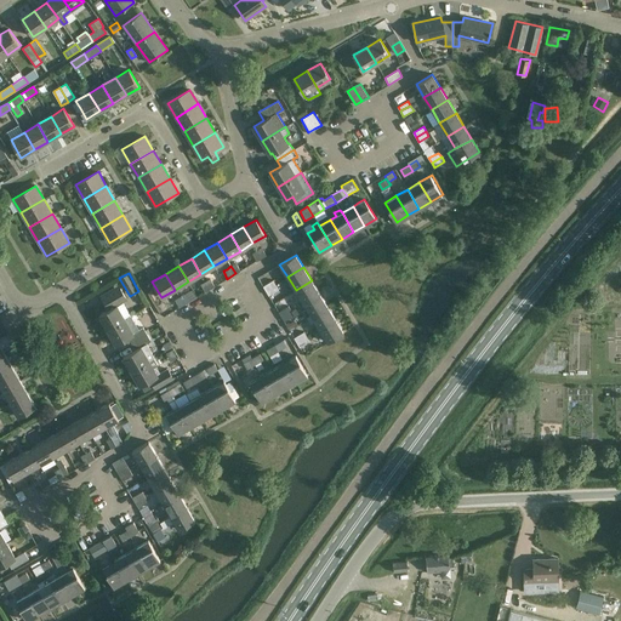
[(266,291),(275,284),(273,280),(263,286),(266,291)]
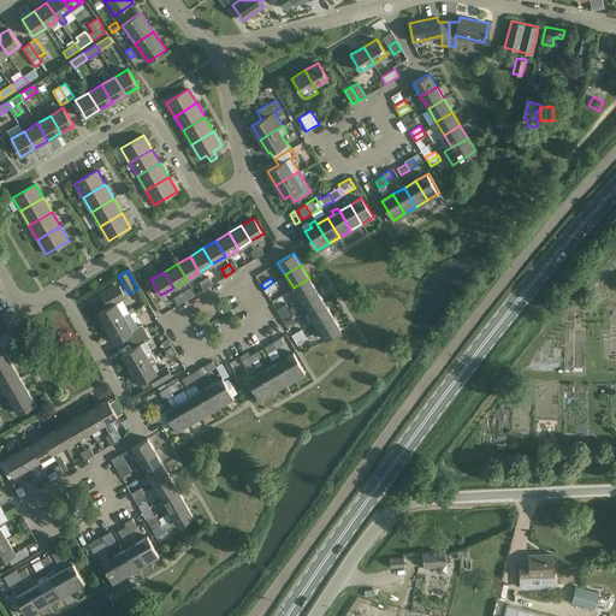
[(309,278),(294,288),(301,301),(317,291),(309,278)]
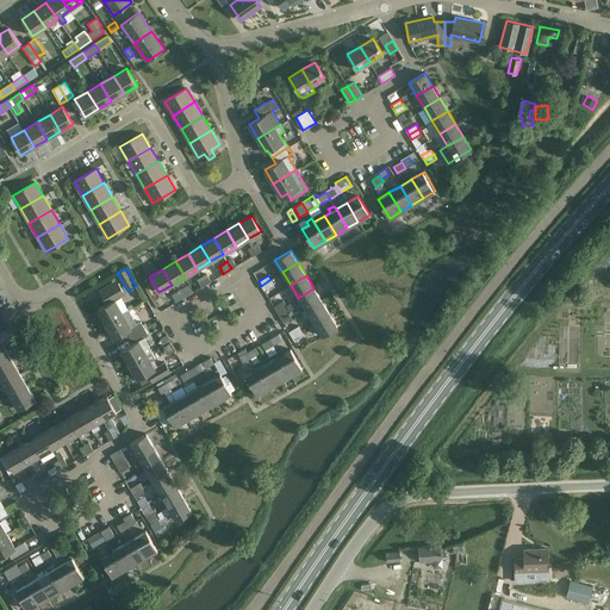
[(271,279),(261,286),(263,290),(274,285),(271,279)]
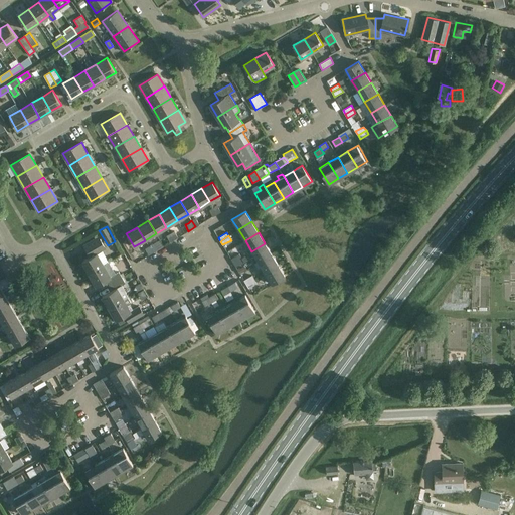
[(81,262),(89,273),(109,262),(102,249),(105,247),(102,242),(88,250),(91,256),(81,262)]
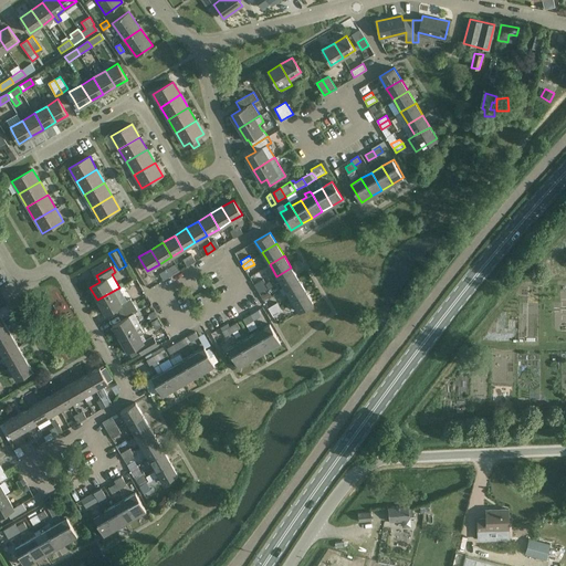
[(284,287),(299,279),(291,268),(276,276),(284,287)]
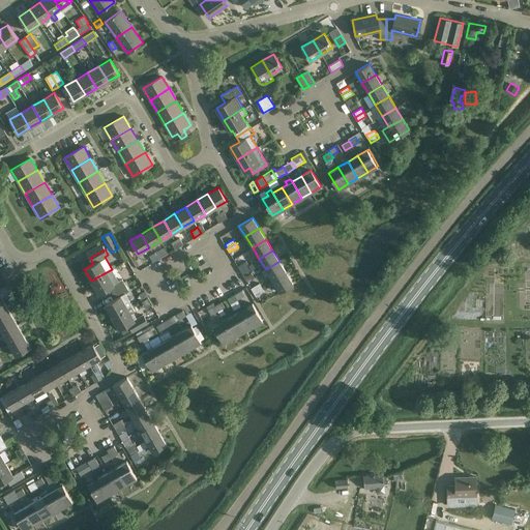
[(240,270),(248,265),(246,261),(238,266),(240,270)]
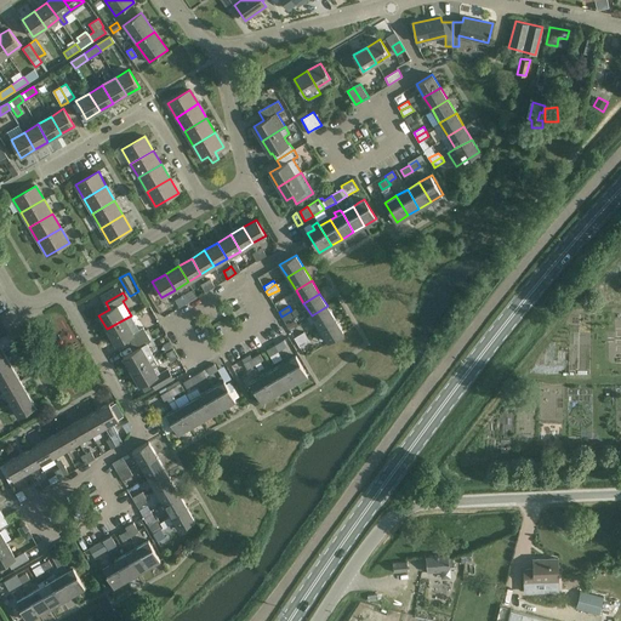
[(319,329),(335,319),(328,306),(312,315),(307,318),(311,324),(315,322),(319,329)]
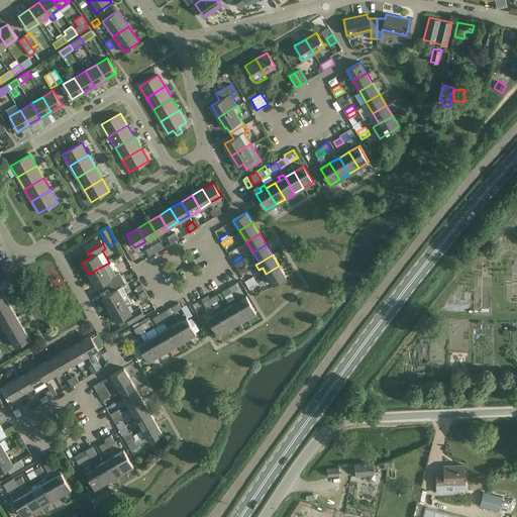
[(242,259),(234,264),(236,268),(244,263),(242,259)]
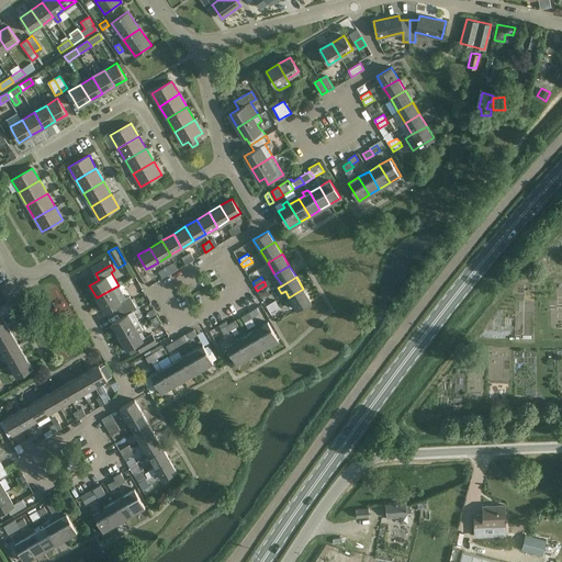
[(125,299),(119,285),(97,298),(104,311),(114,305),(117,312),(133,302),(128,296),(125,299)]
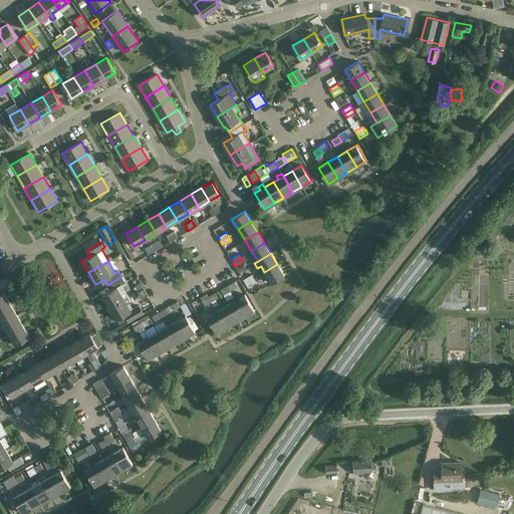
[(248,267),(245,262),(237,267),(240,272),(248,267)]
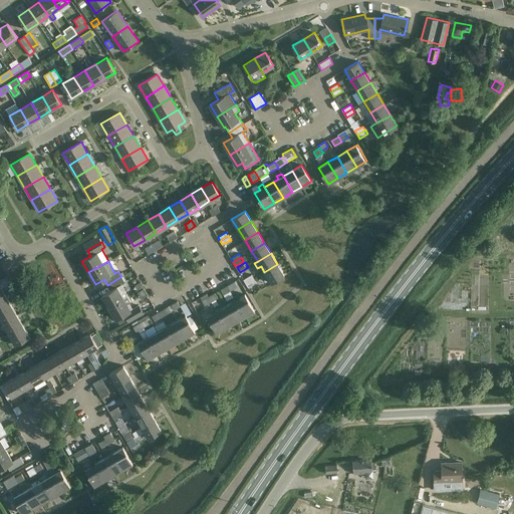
[(284,274),(277,264),(264,272),(271,283),(284,274)]
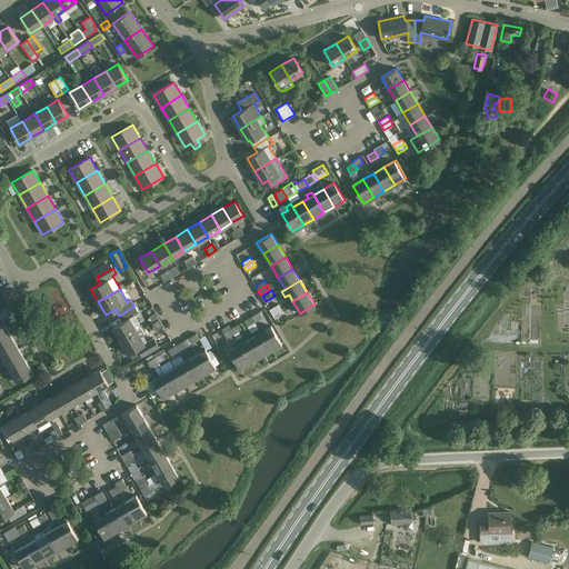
[(278,303),(269,309),(272,313),(281,308),(278,303)]
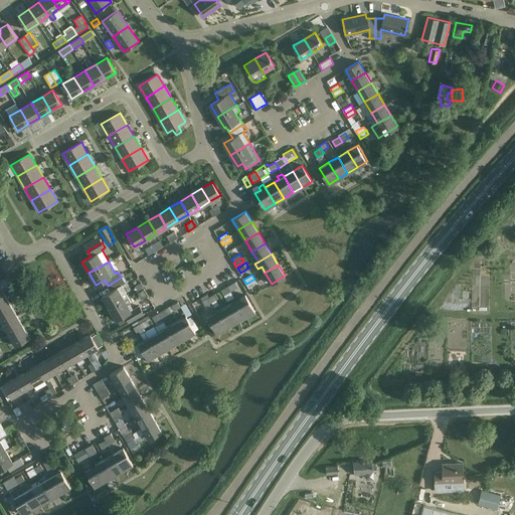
[(125,283),(122,277),(108,286),(111,291),(102,296),(109,308),(128,297),(121,285),(125,283)]
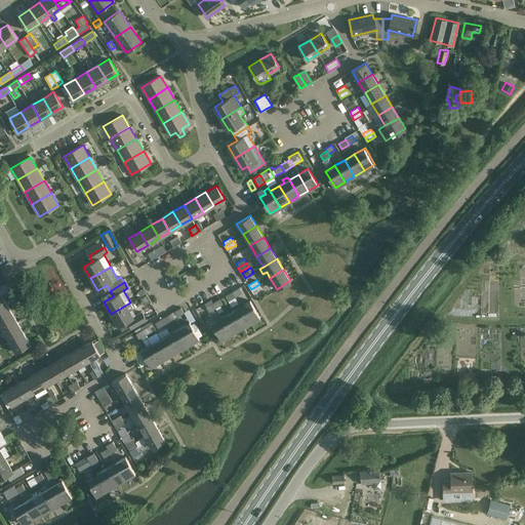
[(251,289),(253,293),(261,288),(259,284),(251,289)]
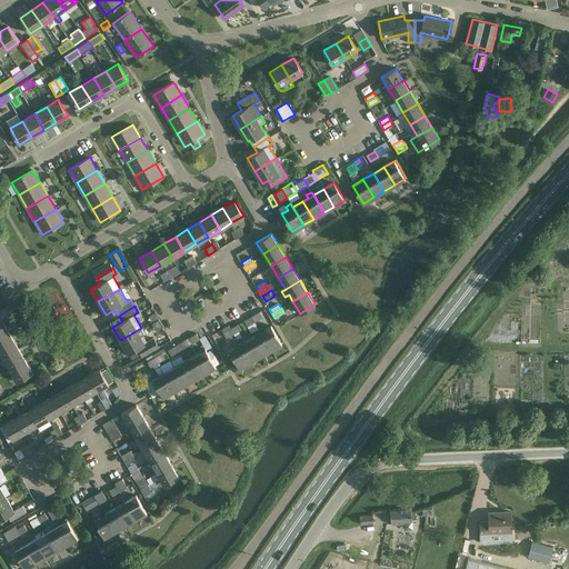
[(251,316),(255,321),(262,318),(261,317),(267,315),(263,309),(251,316)]
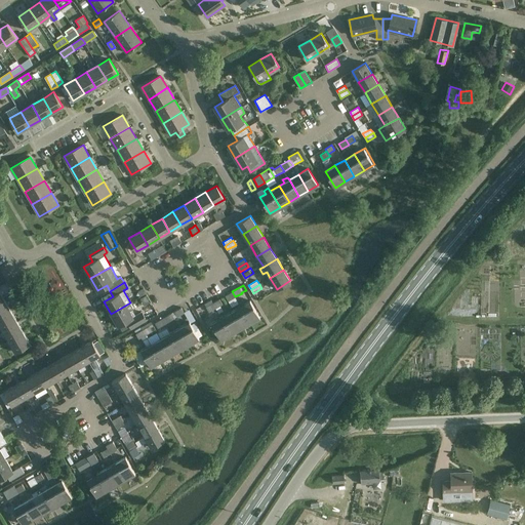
[(235,296),(232,291),(226,295),(228,300),(235,296)]
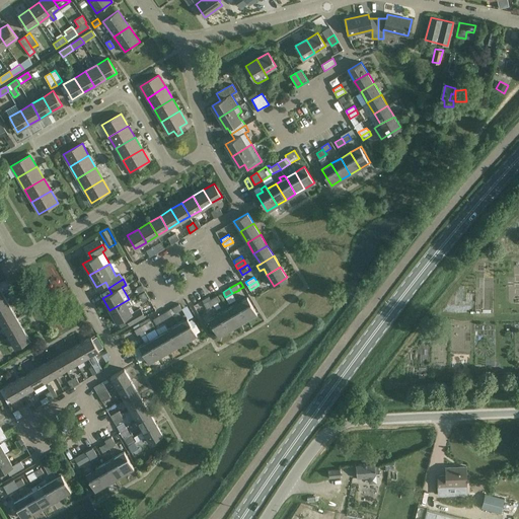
[(0,311),(10,306),(4,295),(0,297),(0,311)]
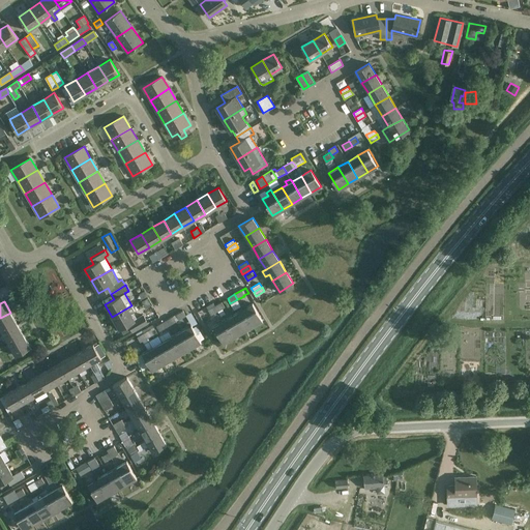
[(214,305),(217,311),(225,306),(222,301),(214,305)]
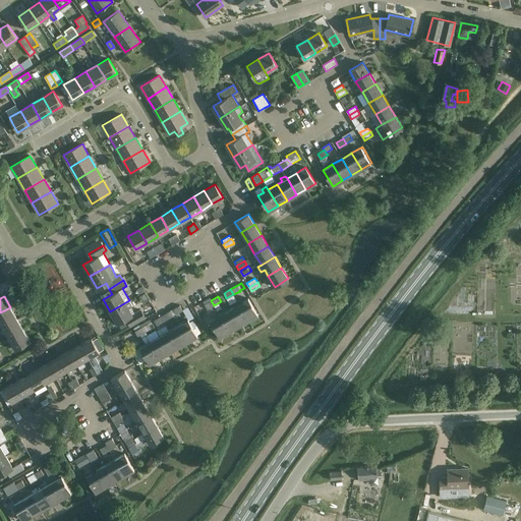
[(238,303),(248,321),(257,314),(248,298),(238,303)]
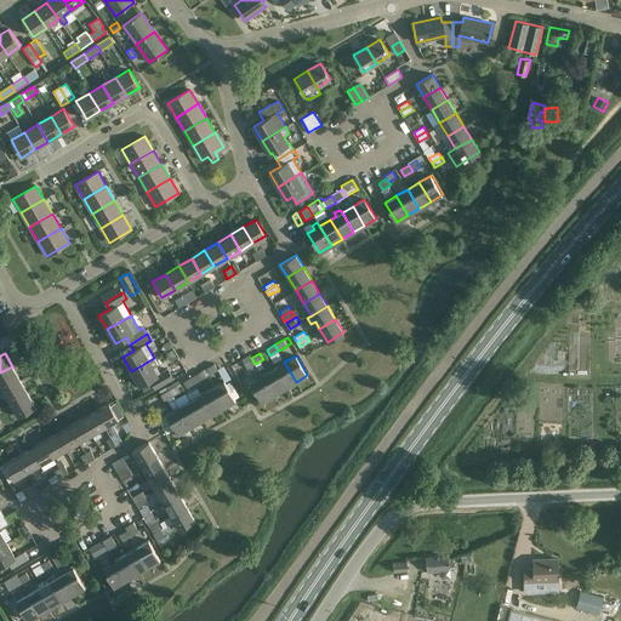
[(158,365),(154,358),(131,371),(140,386),(151,380),(155,388),(172,379),(167,369),(158,375),(153,368),(158,365)]
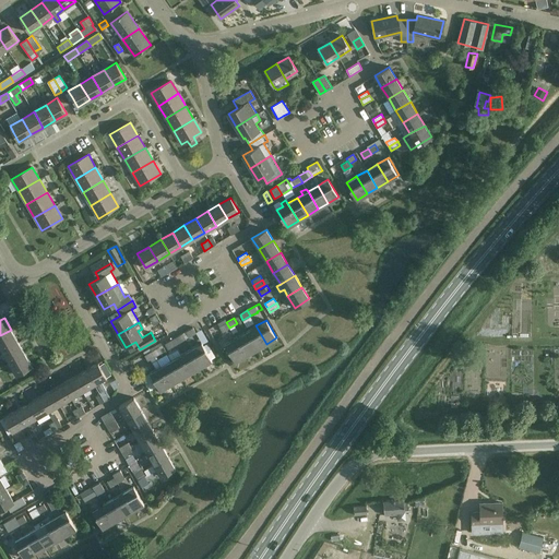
[(229,328),(226,322),(219,326),(223,332),(229,328)]
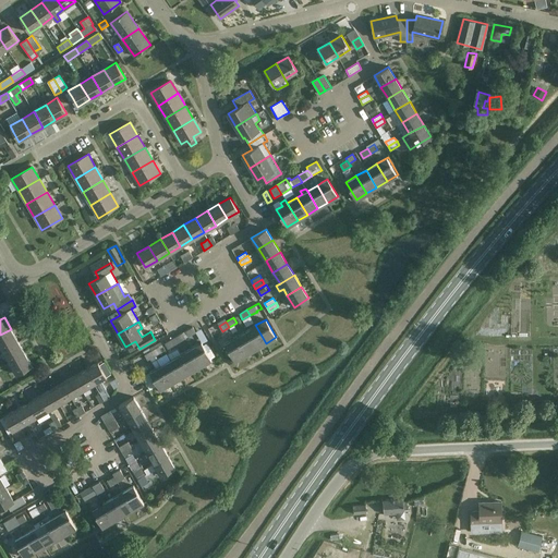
[(245,331),(255,349),(266,343),(255,325),(245,331)]
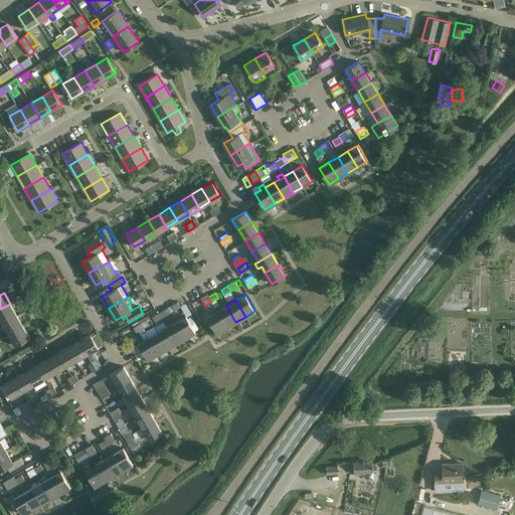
[(178,302),(171,305),(174,311),(181,307),(178,302)]
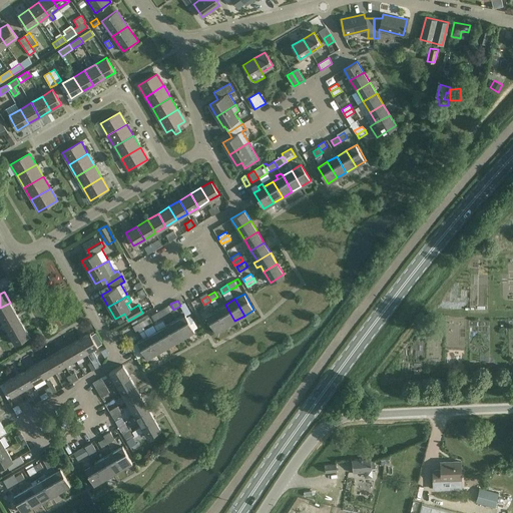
[(10,303),(0,308),(0,319),(2,323),(16,314),(10,303)]
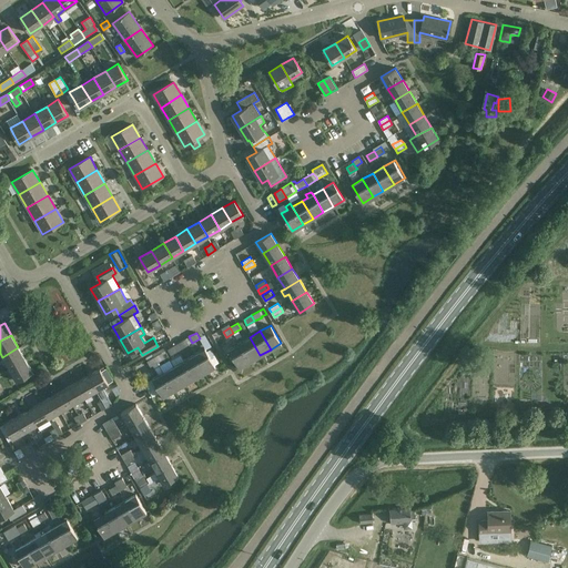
[(239,343),(250,362),(260,355),(250,337),(239,343)]
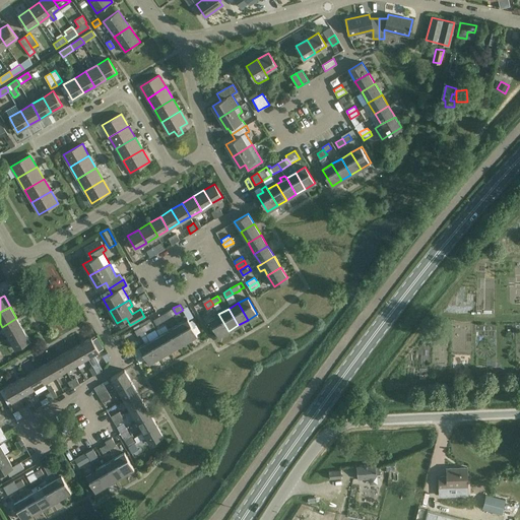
[(160,316),(163,321),(170,317),(167,312),(160,316)]
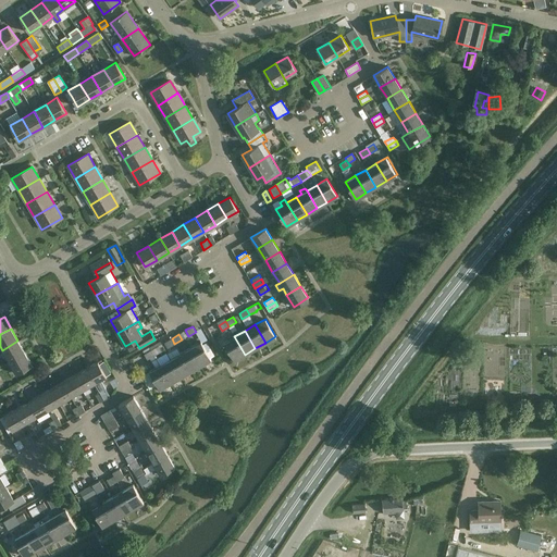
[(245,355),(234,336),(224,343),(234,360),(245,355)]
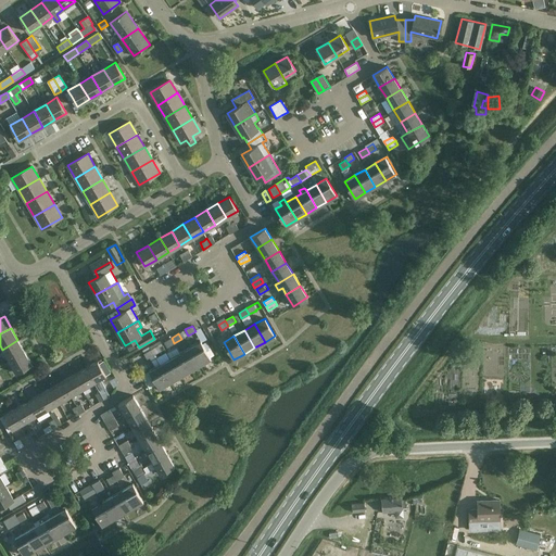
[(172,338),(164,341),(167,348),(174,343),(172,338)]
